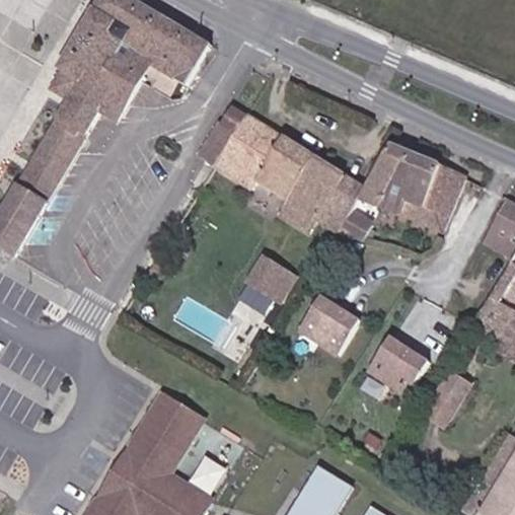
[(209,41),(139,0),(96,0),(59,65),(61,67),(50,85),(67,96),(0,209),(0,244),(14,253),(99,106),(118,117),(149,62),(184,81),(209,41)]
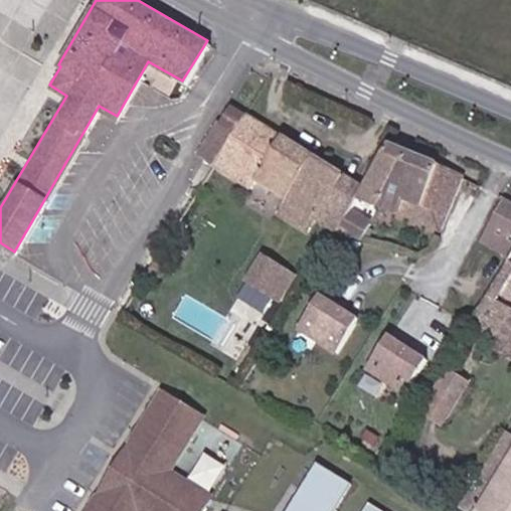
[(233,128),(242,113),(229,106),(220,120),(233,128)]
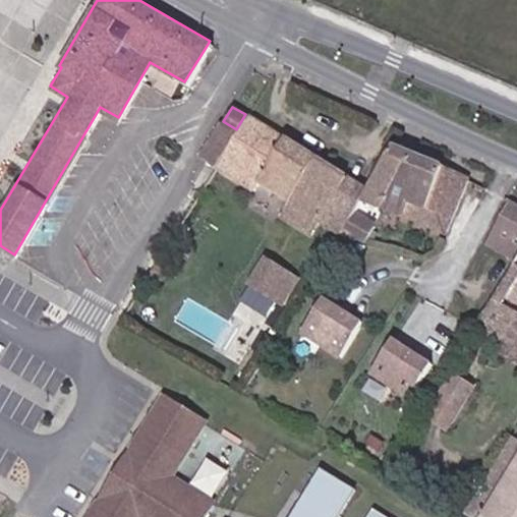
[(346,174),(246,112),(245,114),(236,129),(216,162),(251,184),(257,176),(287,195),(320,215),(346,174)]
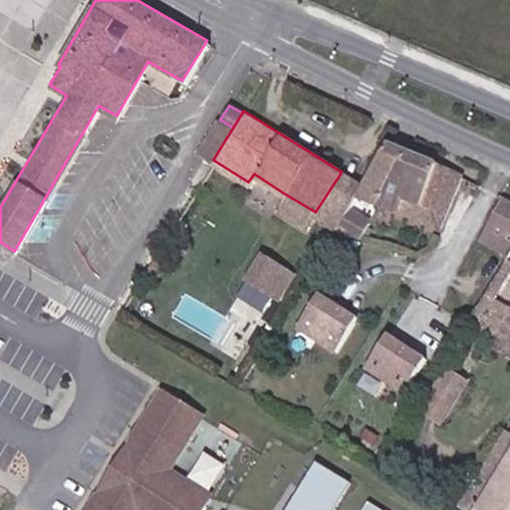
[(197,149),(213,160),(233,128),(220,119),(217,118),(197,149)]
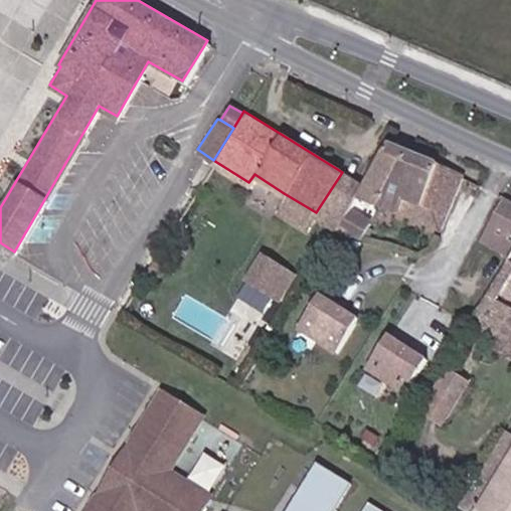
[(435,162),(386,142),(361,183),(355,192),(438,226),(461,175),(435,163),(435,162)]
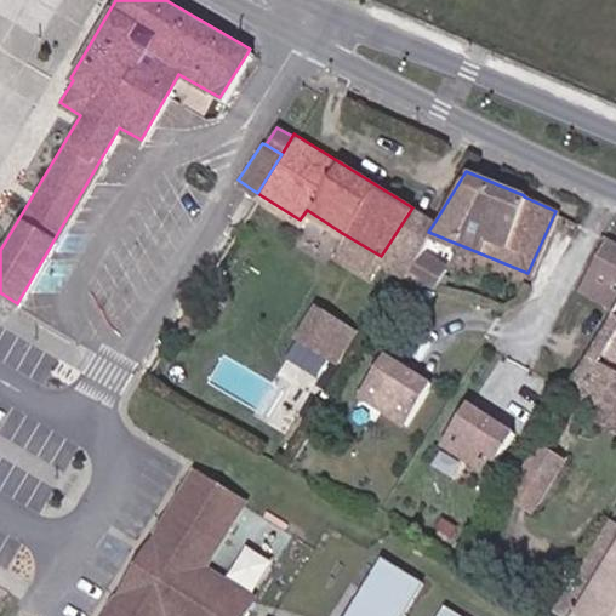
[(377,262),(401,275),(416,254),(417,251),(428,232),(435,221),(412,207),(381,256),(377,262)]
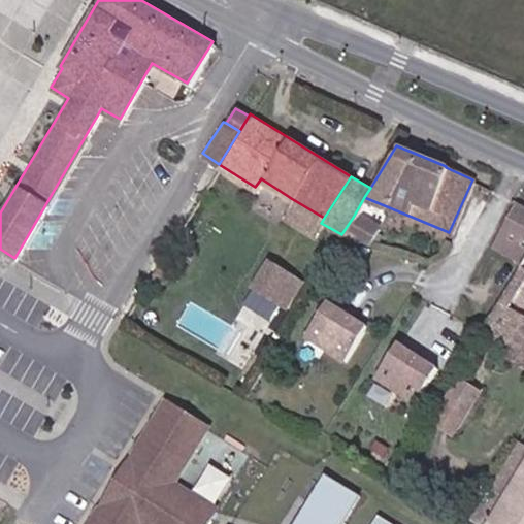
[(321,223),(324,218),(291,198),(281,216),(314,234),(321,223)]
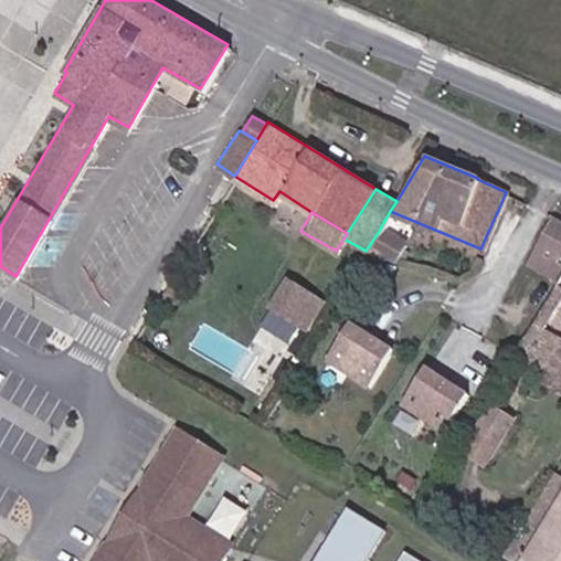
[(528,260),(559,276),(560,272),(560,221),(551,217),(528,260)]
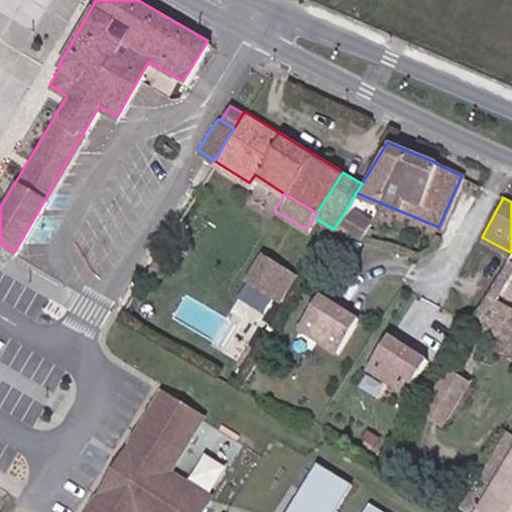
[(367,221),(347,209),(346,211),(334,229),(333,231),(358,238),(367,221)]
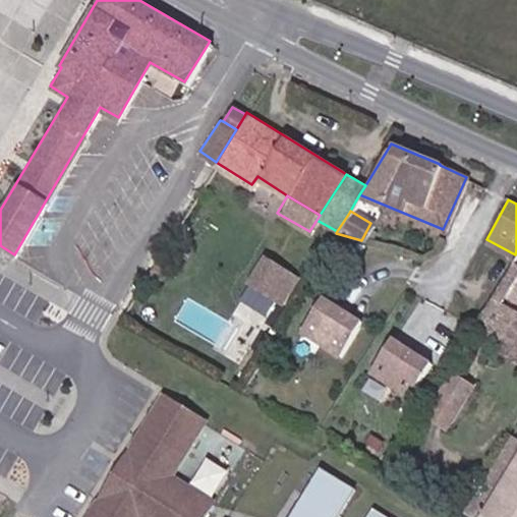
[(516,250),(515,254),(472,321),(496,334),(492,344),(501,349),(505,341),(516,346),(516,311),(498,301),(516,269),(516,250)]
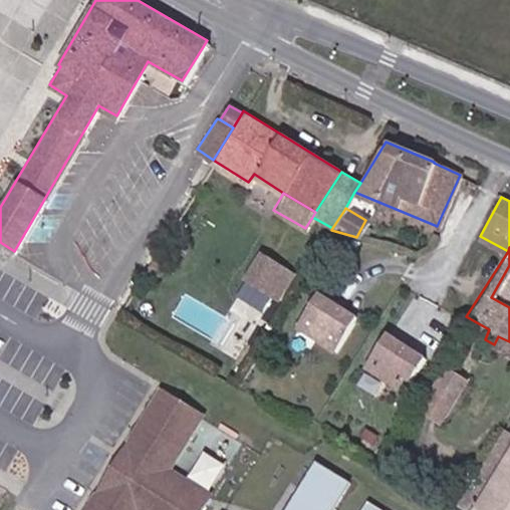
[(271,302),(290,271),(261,252),(241,283),(271,302)]
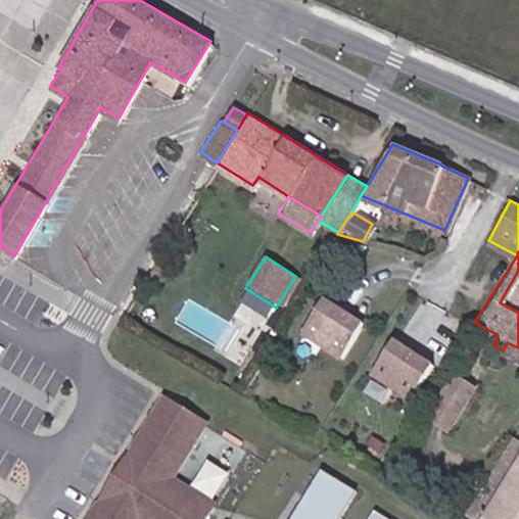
[(153,262),(146,274),(156,280),(163,268),(153,262)]
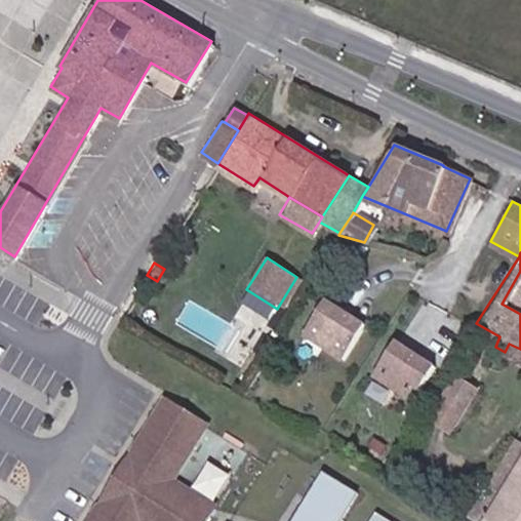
[(339,359),(361,324),(322,299),(299,334),(339,359)]
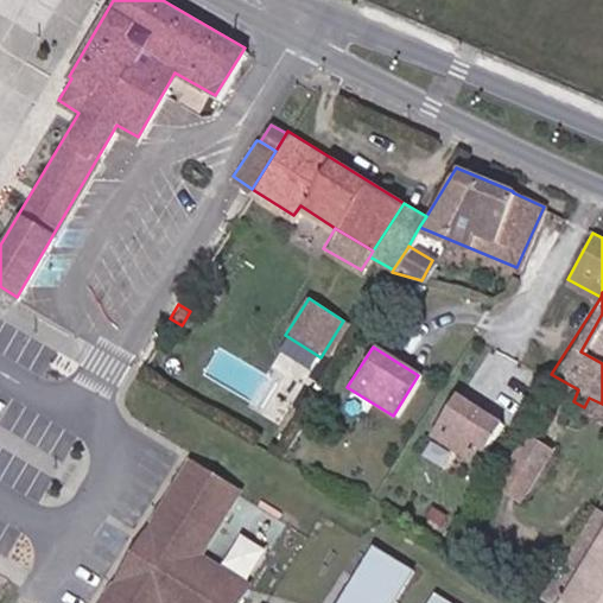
[(499,423),(455,393),(429,435),(474,463),(499,423)]
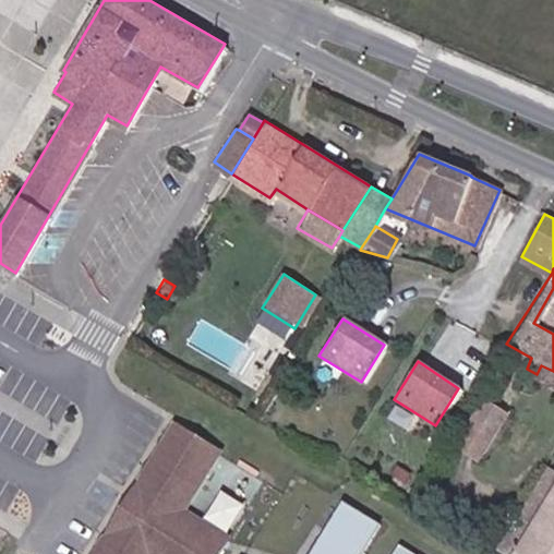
[(553,371),(541,365),(537,374),(553,383),(553,371)]
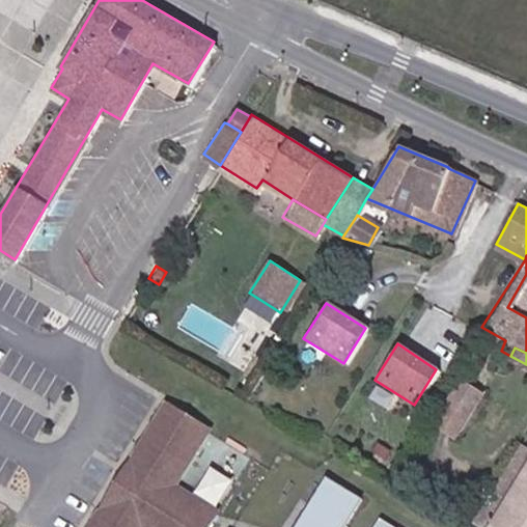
[(454,433),(479,391),(458,379),(433,420),(454,433)]
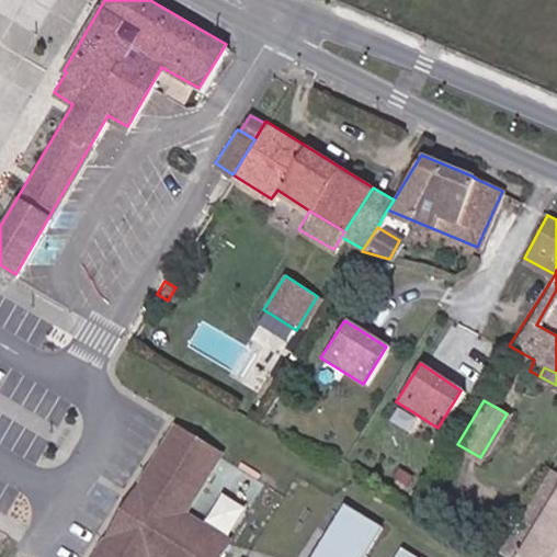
[(144,475),(150,479),(181,431),(173,427),(144,475)]
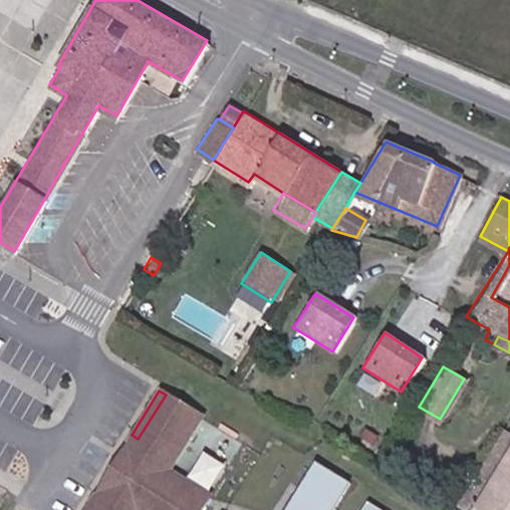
[(165,469),(198,415),(166,395),(138,439),(132,435),(90,499),(97,503),(92,509),(196,509),(206,495),(165,469)]
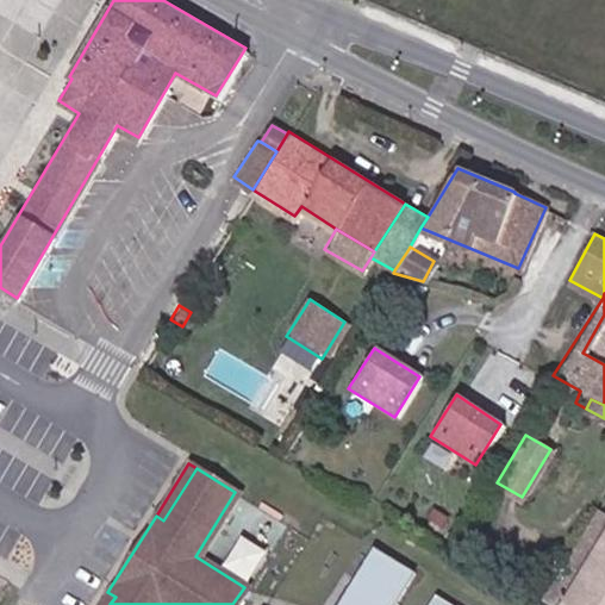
[(549,604),(604,512),(591,504),(536,596),(548,604),(549,604)]
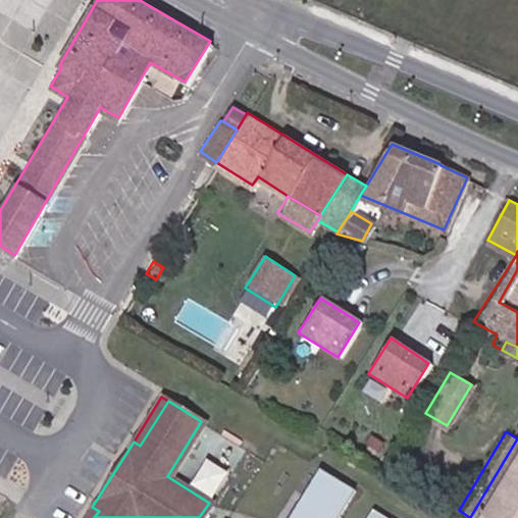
[(517,517),(517,437),(517,438),(470,517),(517,517)]
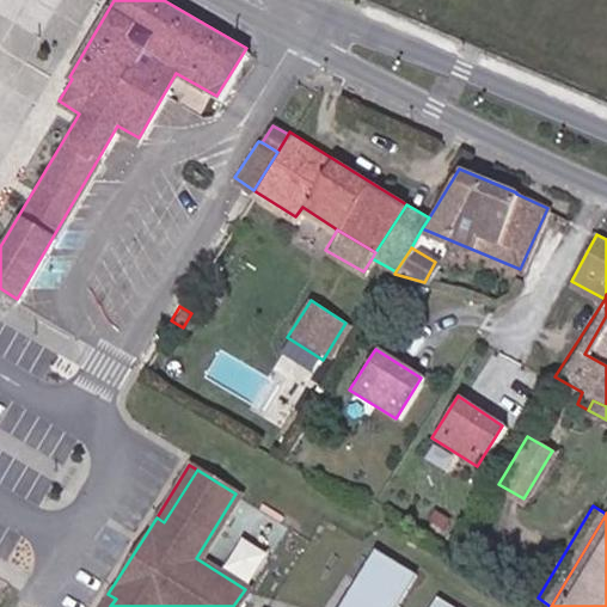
[(391,606),(414,570),(369,544),(331,606),(391,606)]
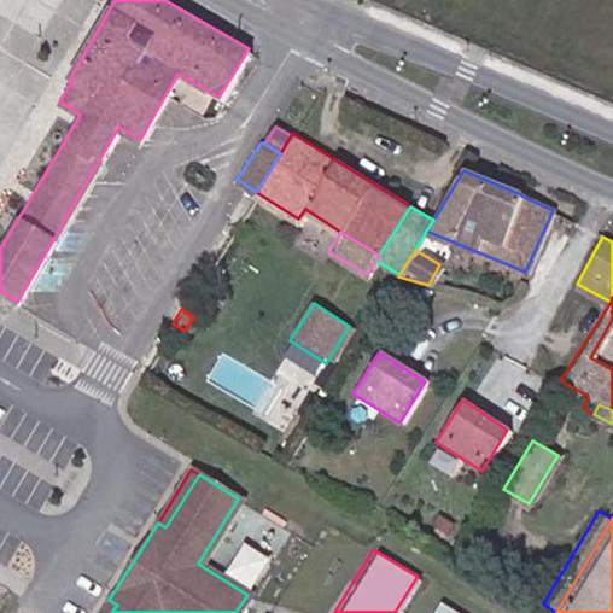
[(461,612),(438,597),(426,612),(461,612)]
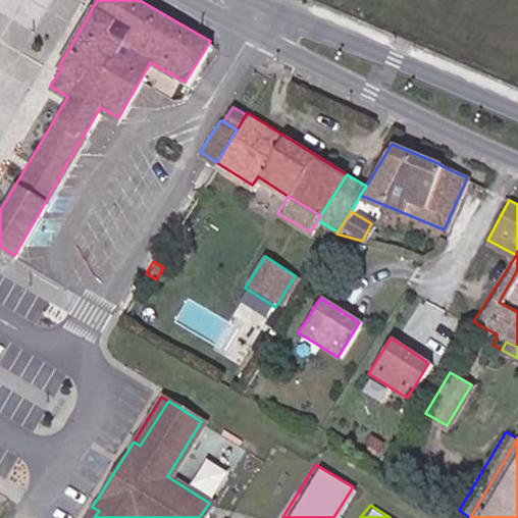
[(94,517),(99,511),(92,507),(85,517),(94,517)]
